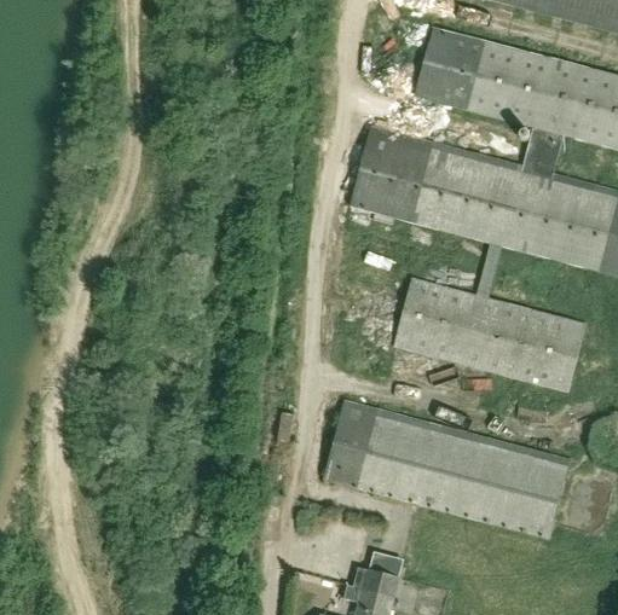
[(501,0),(617,28),(617,0),(501,0)]
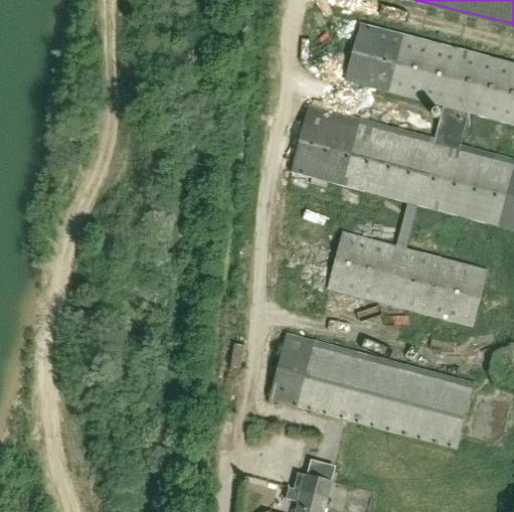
[(513,125),(513,63),(360,24),(345,80),(442,106),(468,113),(513,125)]
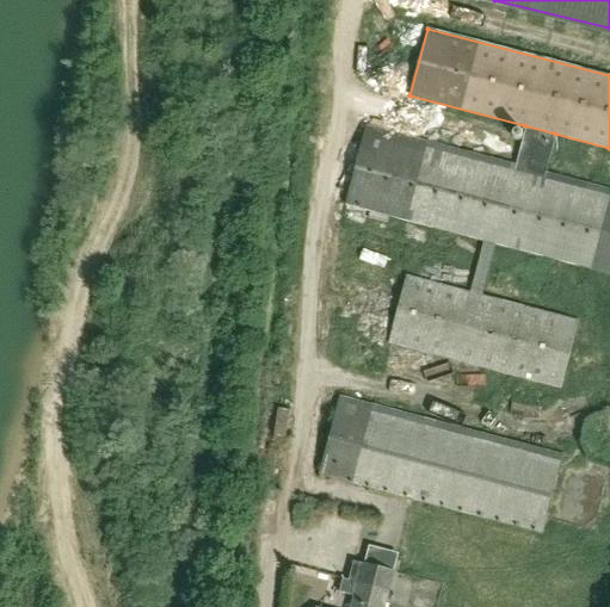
[(609,271),(609,187),(546,171),(555,134),(524,125),(515,162),(367,124),(345,203),(482,239),(494,241),(609,271)]
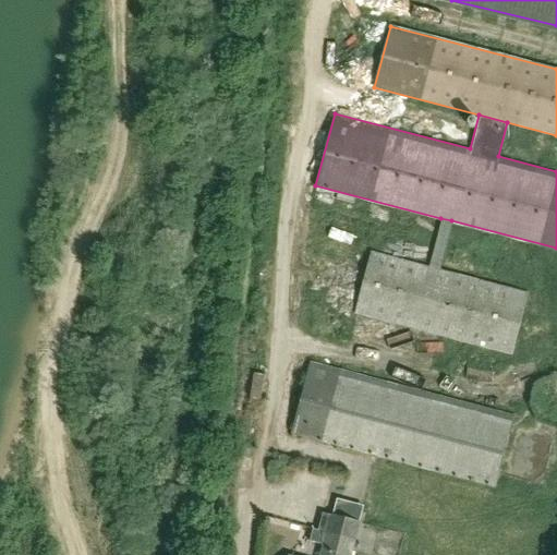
[(438,269),(451,220),(440,218),(428,266),(370,251),(354,312),(511,353),(527,292),(438,269)]
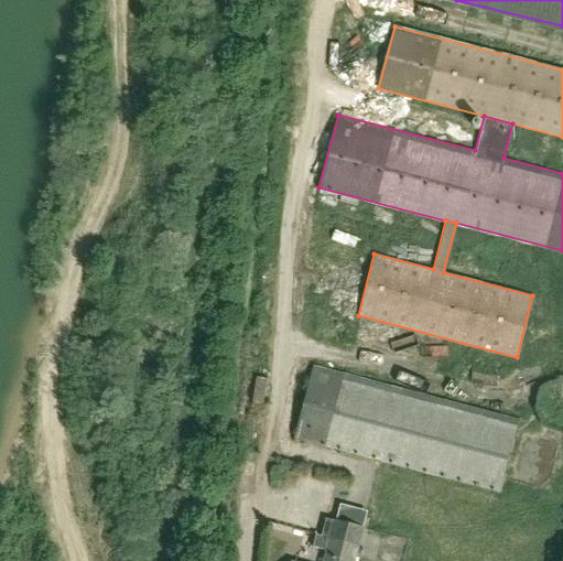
[(313,365),(294,437),(499,492),(518,419),(313,365)]
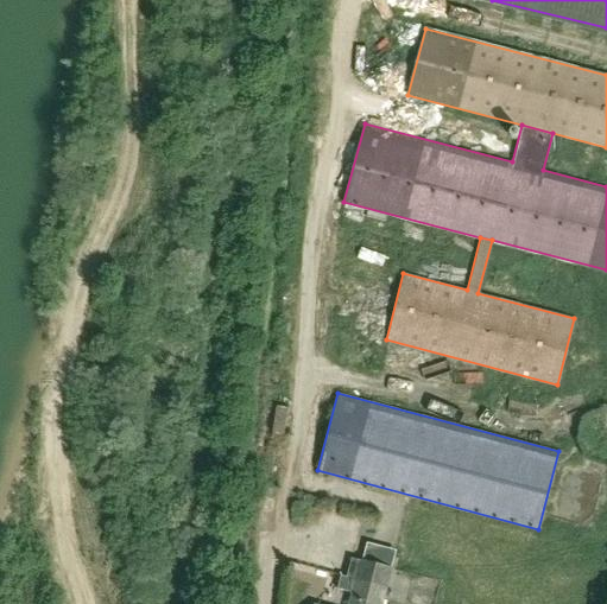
[(400,544),(411,504),(392,500),(381,539),(400,544)]
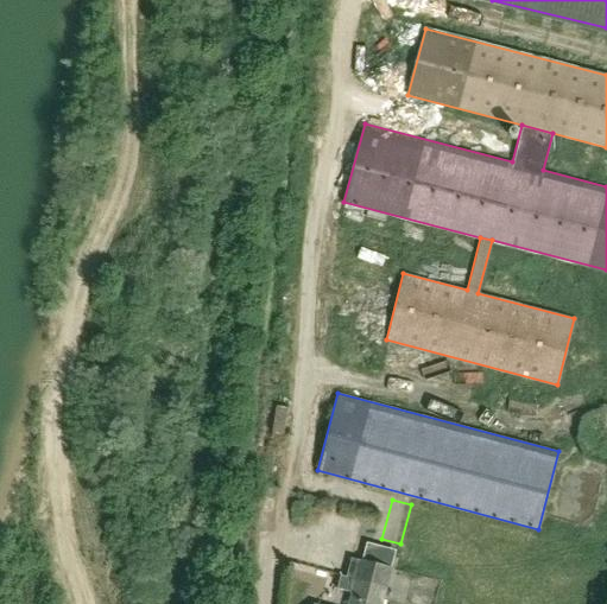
[(379,603),(390,567),(371,563),(351,557),(346,576),(340,573),(336,586),(352,591),(347,603),(315,603),(314,603),(313,603),(379,603)]
